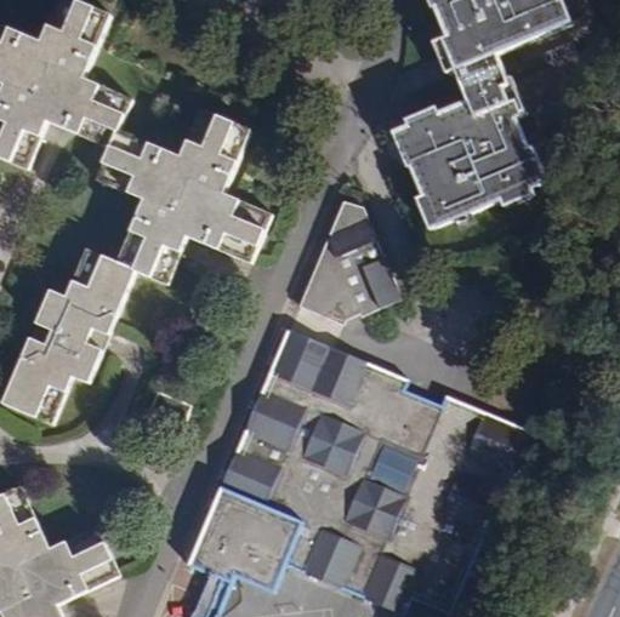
[(0,156),(27,169),(47,120),(63,127),(75,132),(108,146),(115,127),(129,93),(81,74),(108,11),(80,0),(52,0),(38,36),(0,20),(0,156)]
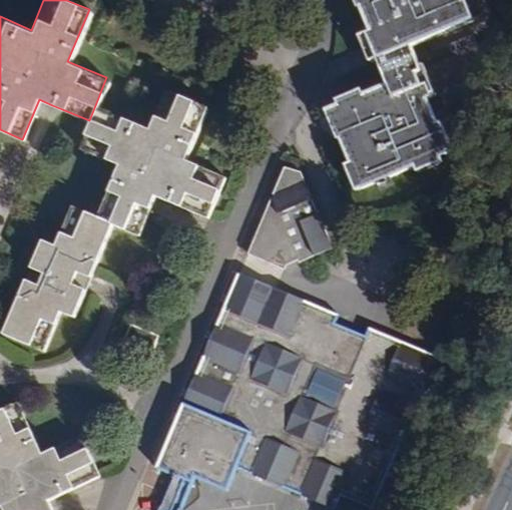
[(343,135),(352,159),(362,184),(410,165),(441,154),(452,149),(442,122),(436,125),(417,75),(423,73),(412,45),(473,21),(471,17),(465,0),(354,0),(357,7),(363,5),(373,29),(383,54),(376,57),(384,77),(386,82),(388,88),(380,91),(377,85),(362,91),(337,102),(325,106),(337,137),(343,135)]
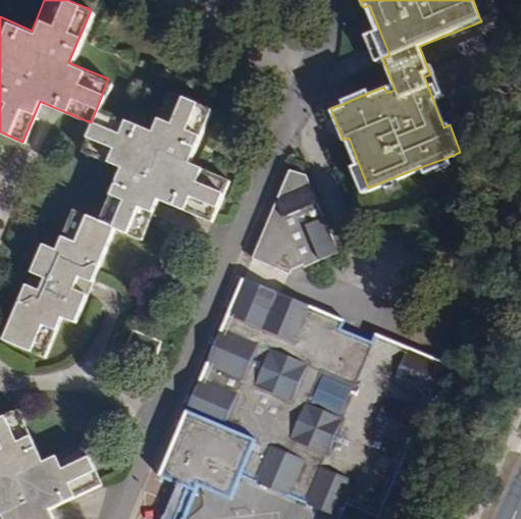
[(379,59),(382,58),(389,55),(379,30),(365,36),(367,42),(372,41),(379,59)]
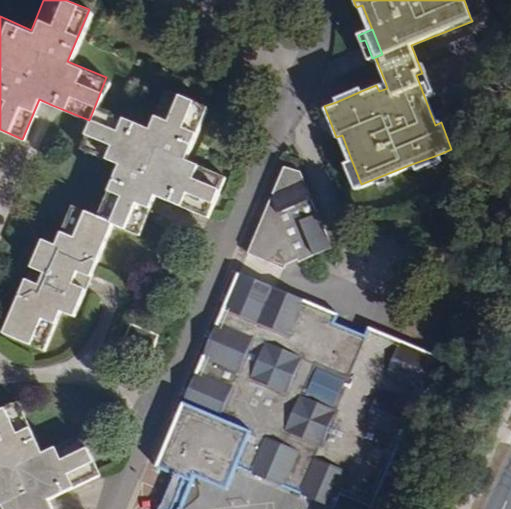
[(360,41),(368,60),(372,58),(365,40),(360,41)]
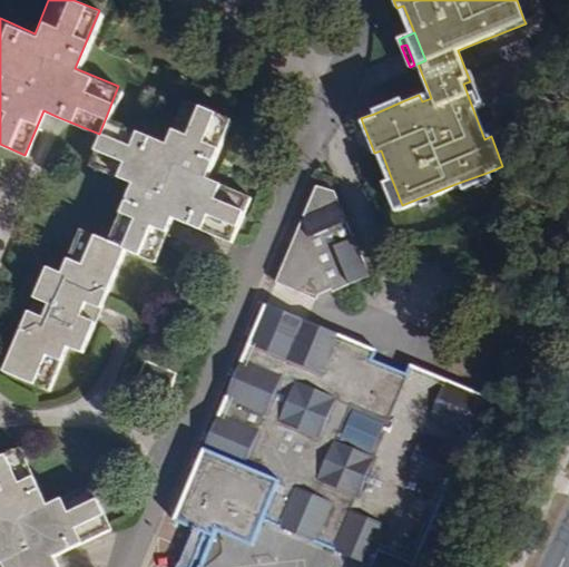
[(368,98),(374,114),(402,101),(396,87),(368,98)]
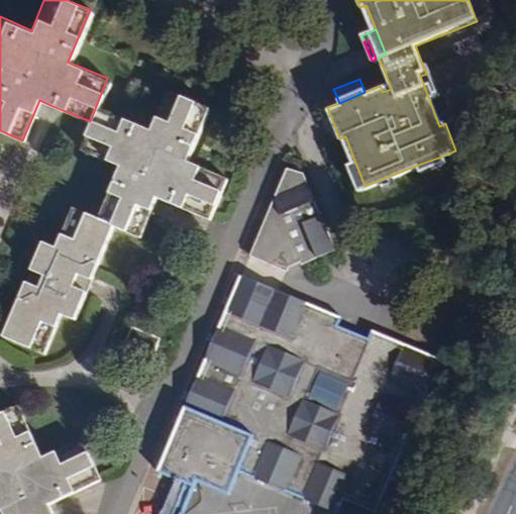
[(389,83),(380,86),(383,92),(391,89),(389,83)]
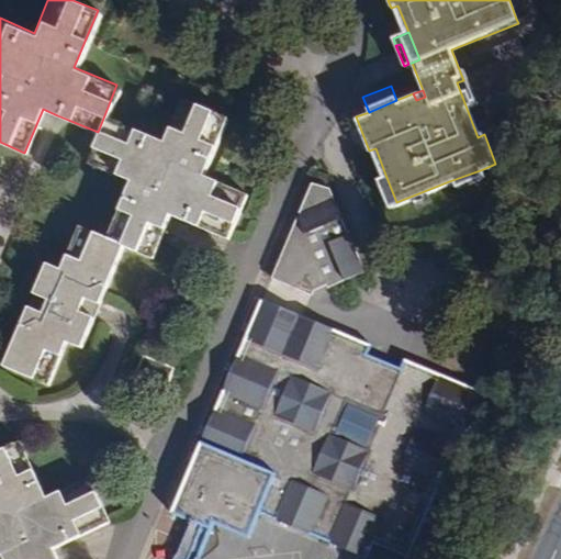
[(160,140),(104,115),(98,132),(85,161),(125,178),(102,236),(121,244),(152,257),(164,228),(165,224),(168,215),(226,238),(246,191),(200,172),(225,111),(180,92),(160,140)]
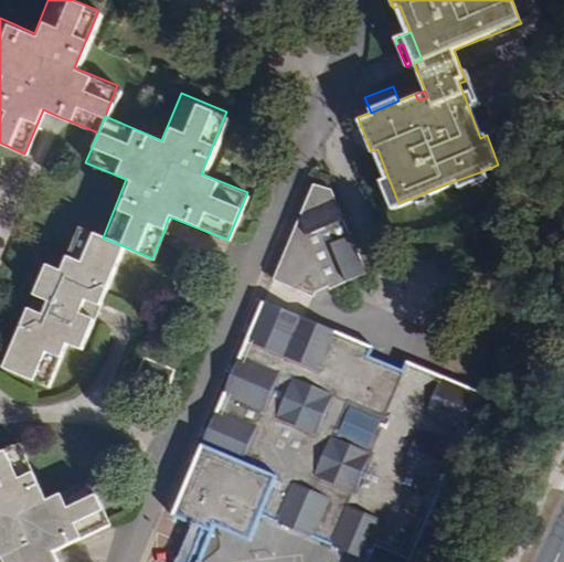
[(488,177),(486,170),(451,182),(455,190),(488,177)]
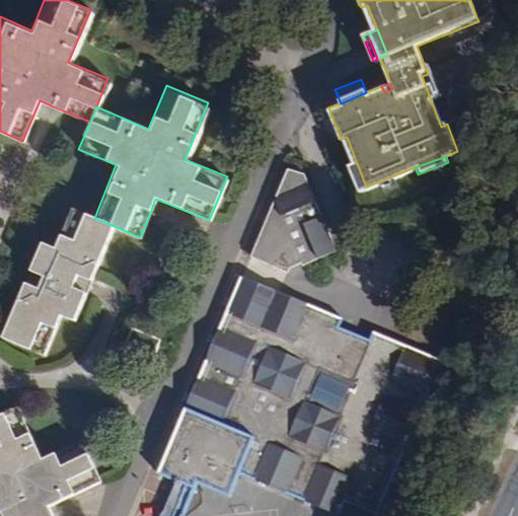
[(357,191),(366,187),(356,161),(347,164),(357,191)]
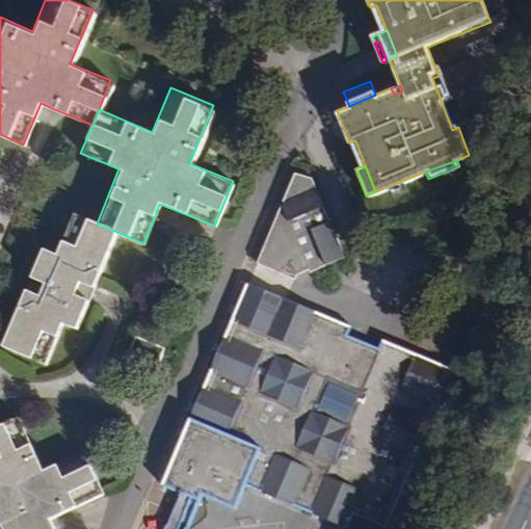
[(311,272),(345,260),(312,178),(296,172),(285,201),(292,222),(286,238),(271,232),(259,261),(295,276),(300,262),(308,260),(311,272)]
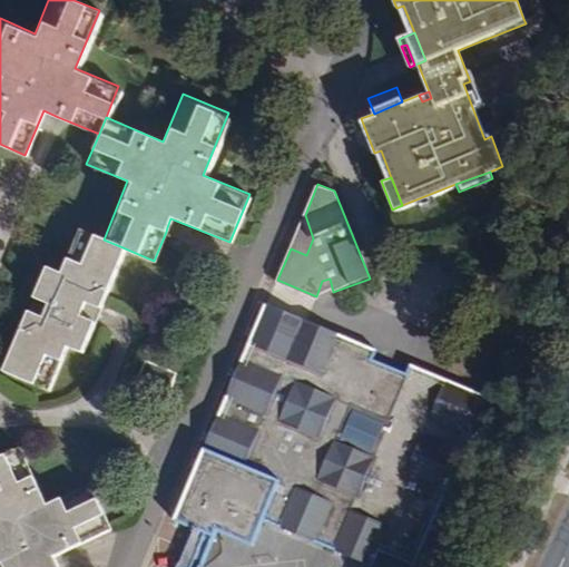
[(313,238),(305,215),(304,216),(291,248),(306,255),(313,238)]
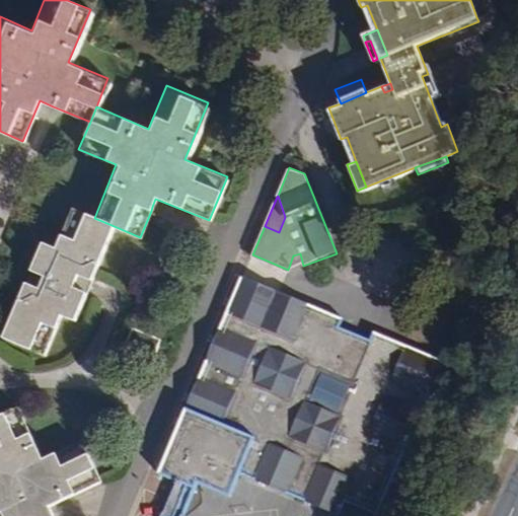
[(94,218),(69,209),(54,246),(38,240),(0,330),(0,335),(43,353),(60,313),(72,319),(84,291),(90,276),(112,225),(94,218)]
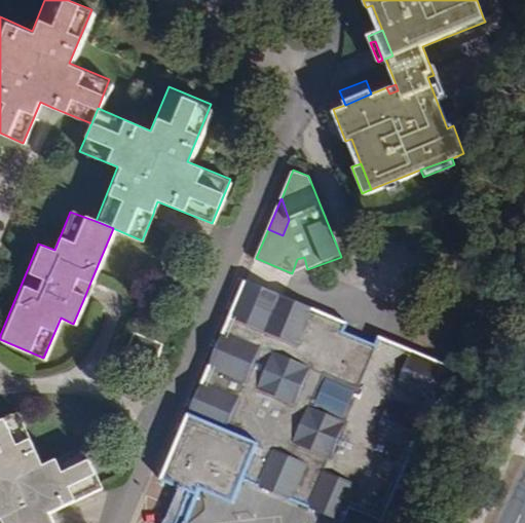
[(282,296),(292,273),(256,258),(247,281),(282,296)]
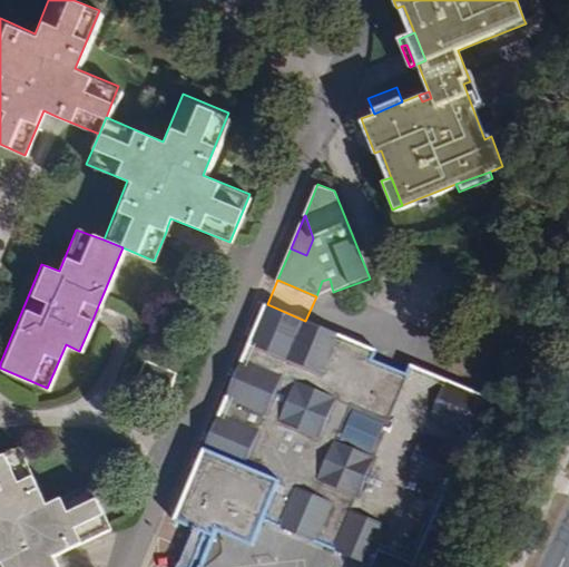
[(487,399),(432,375),(422,399),(404,391),(410,377),(373,362),(366,375),(347,368),(356,345),(347,342),(349,339),(305,321),(267,304),(177,519),(197,528),(182,565),(178,566),(194,566),(196,563),(203,564),(218,528),(226,530),(238,501),(236,500),(228,497),(232,489),(242,492),(267,504),(262,519),(371,565),(376,551),(401,494),(440,510),(487,399)]
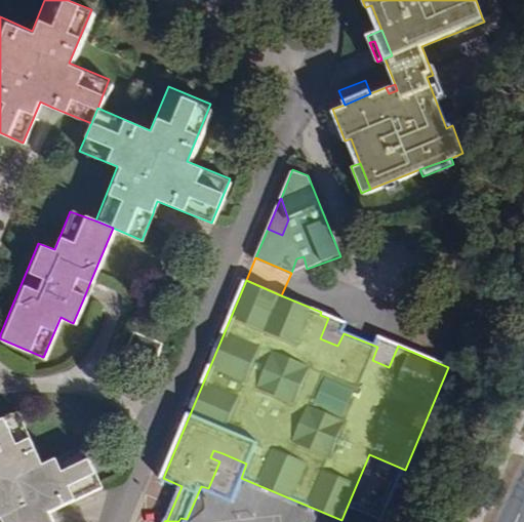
[(347,325),(328,318),(320,338),(337,346),(344,333),(347,325)]
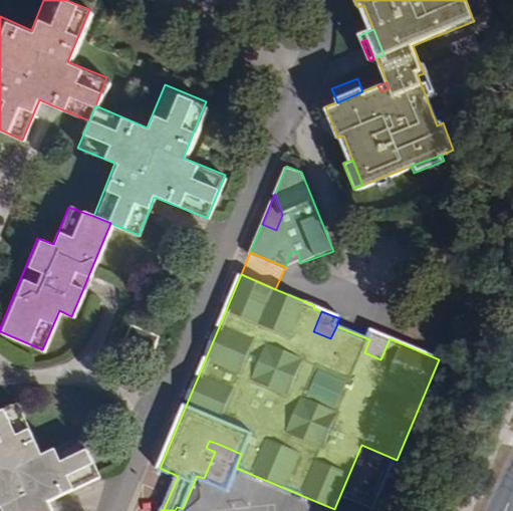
[(372,332),(369,339),(364,352),(380,359),(390,338),(372,332)]
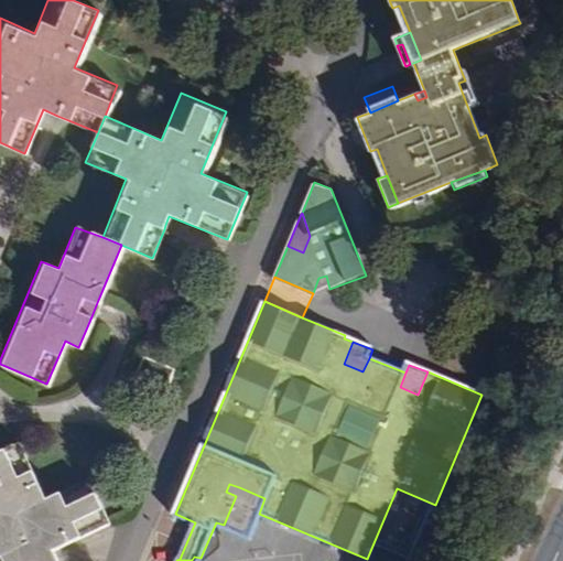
[(0,560),(3,560),(61,560),(56,551),(117,524),(93,472),(50,493),(24,439),(0,450),(0,560)]
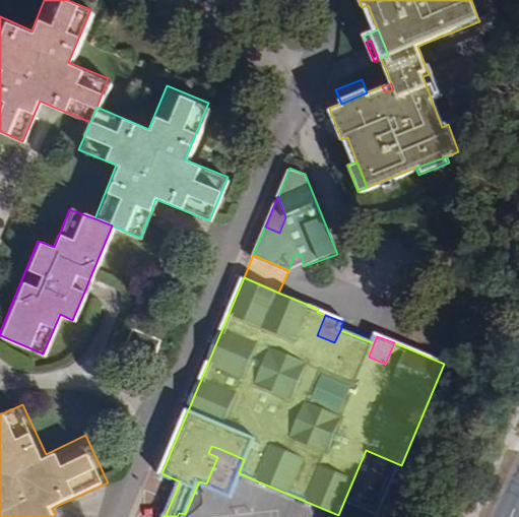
[(230,494),(239,473),(244,459),(220,449),(211,446),(208,453),(215,456),(217,457),(206,483),(230,494)]
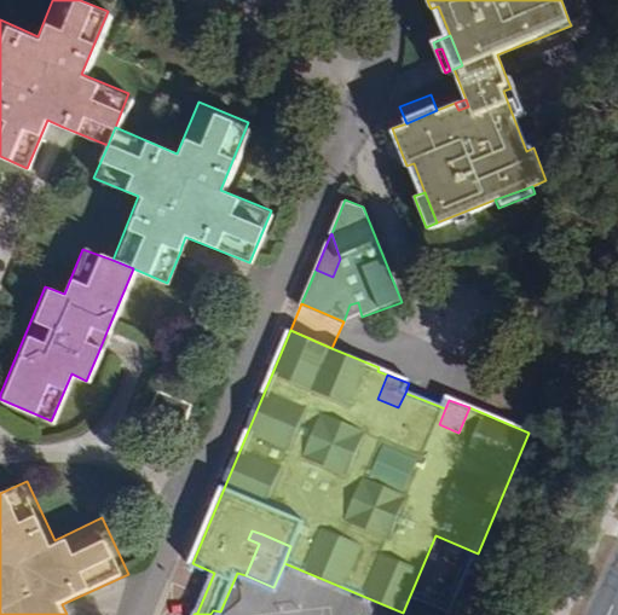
[(451,614),(478,553),(435,535),(409,598),(451,614)]
